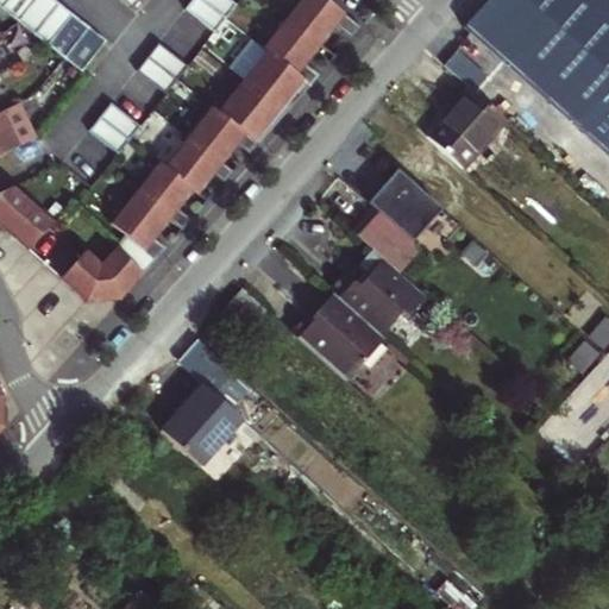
[(8,0),(1,10),(18,23),(35,0),(8,0)]
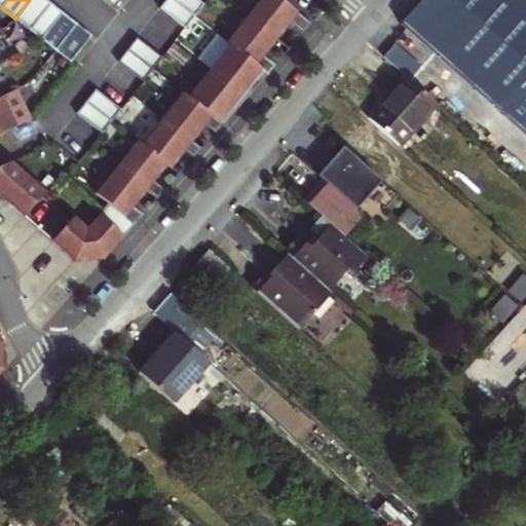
[(45,0),(30,0),(15,20),(41,40),(62,13),(45,0)]
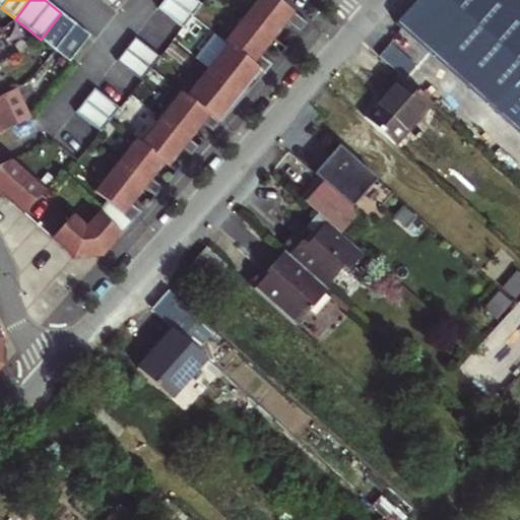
[(102,0),(106,3),(113,8),(119,0),(102,0)]
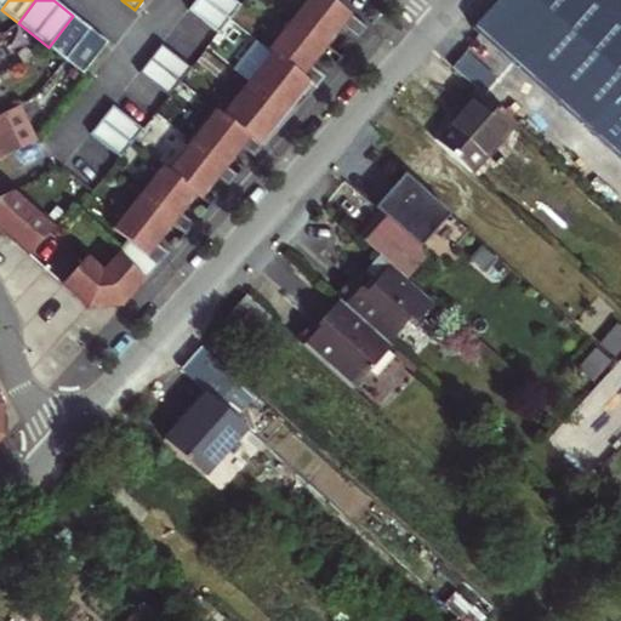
[(229,20),(204,0),(195,0),(188,10),(218,34),(229,20)]
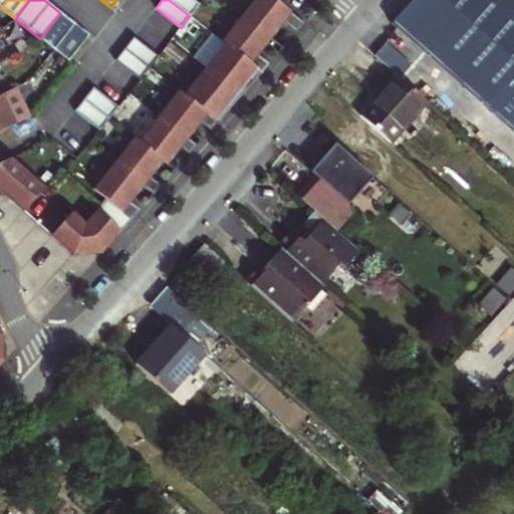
[(199,5),(193,0),(169,0),(190,16),(199,5)]
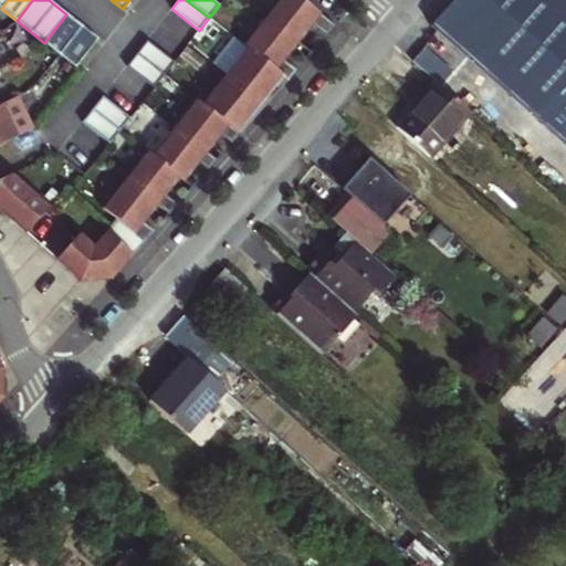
[(336,27),(302,0),(279,0),(265,18),(297,43),(312,25),(326,37),(336,27)]
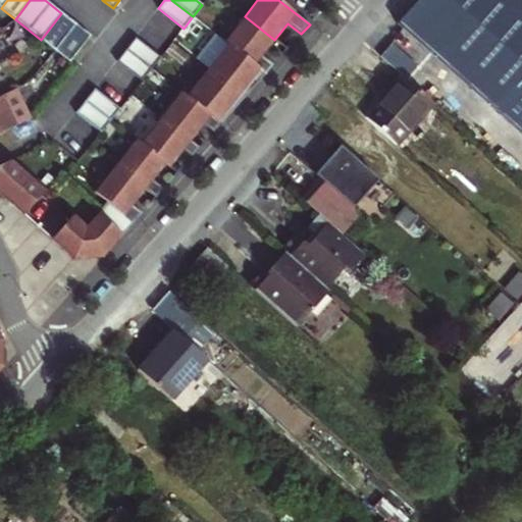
[(521,0),(416,0),(397,23),(521,135),(521,0)]
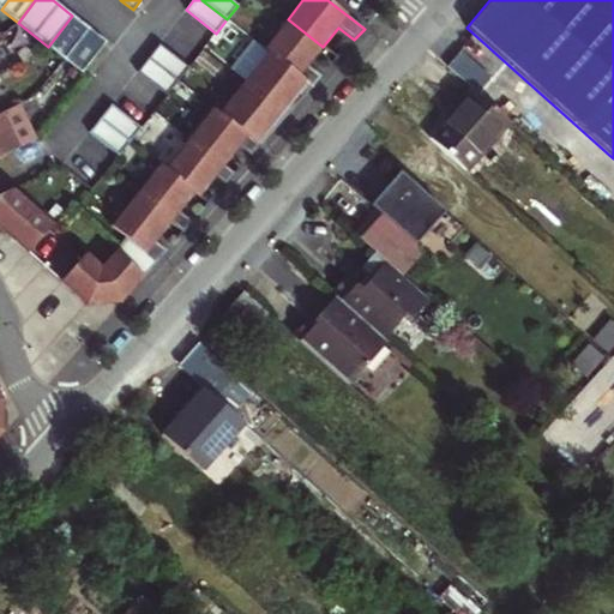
[(72,16),(48,47),(65,60),(89,29),(72,16)]
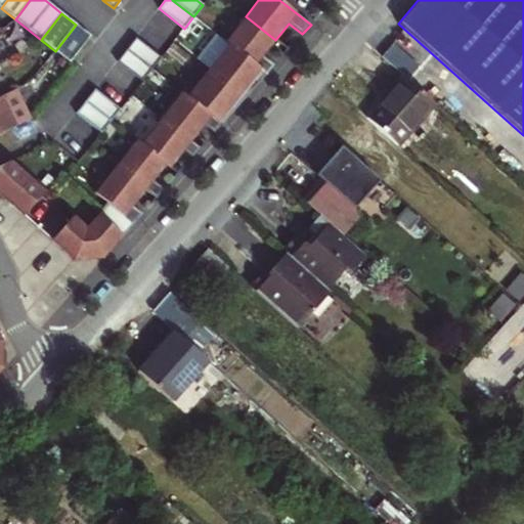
[(275,40),(246,16),(225,42),(231,46),(266,75),(274,66),(263,56),(275,40)]
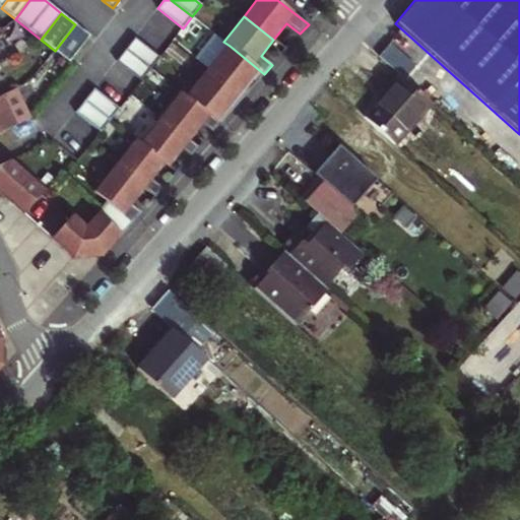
[(90,36),(75,24),(55,51),(69,62),(90,36)]
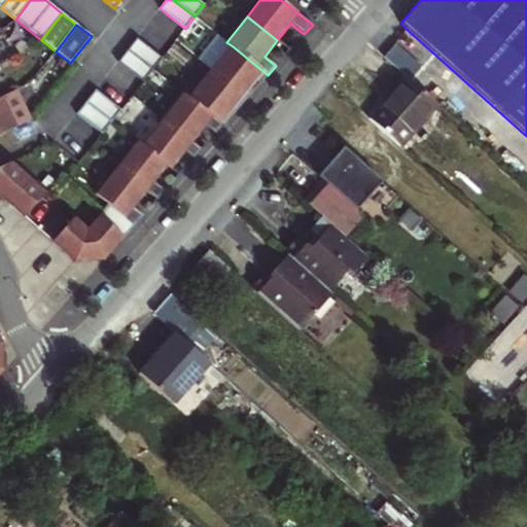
[(163,58),(137,37),(128,49),(153,70),(163,58)]
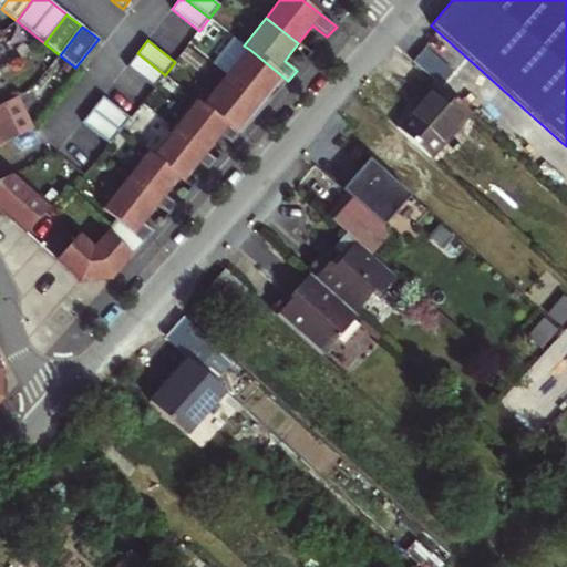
[(227,79),(250,50),(244,45),(237,40),(215,69),(227,79)]
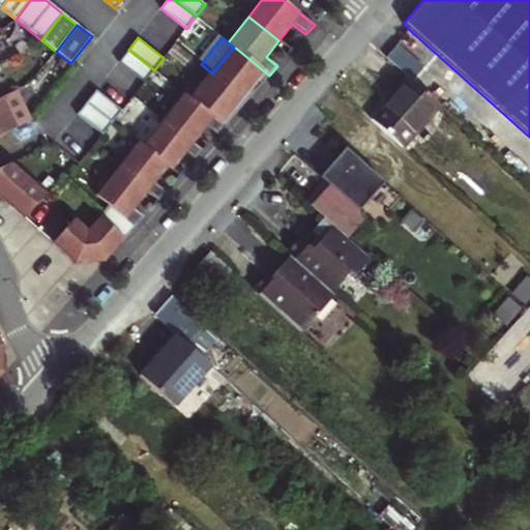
[(386,59),(408,79),(409,80),(422,65),(399,45),(386,59)]
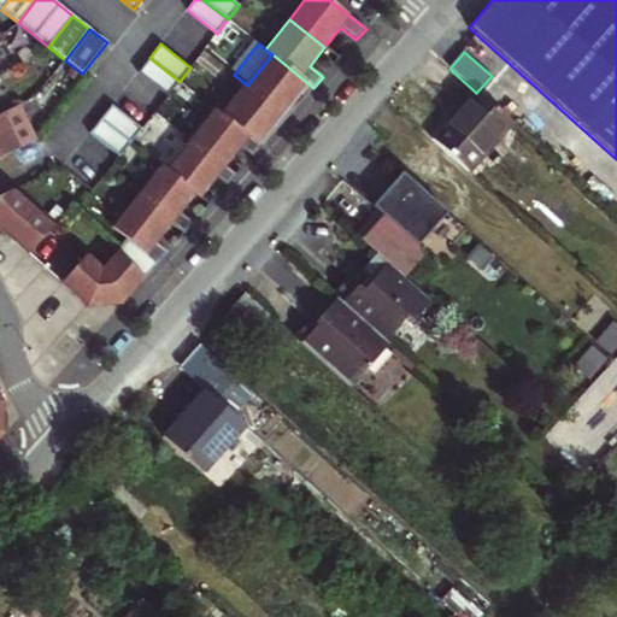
[(272,54),(247,86),(287,117),(313,88),(272,54)]
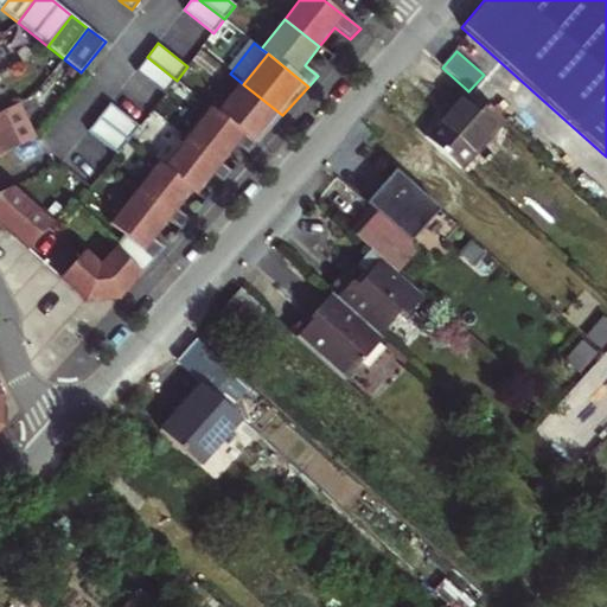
[(177,81),(147,57),(135,71),(165,94),(177,81)]
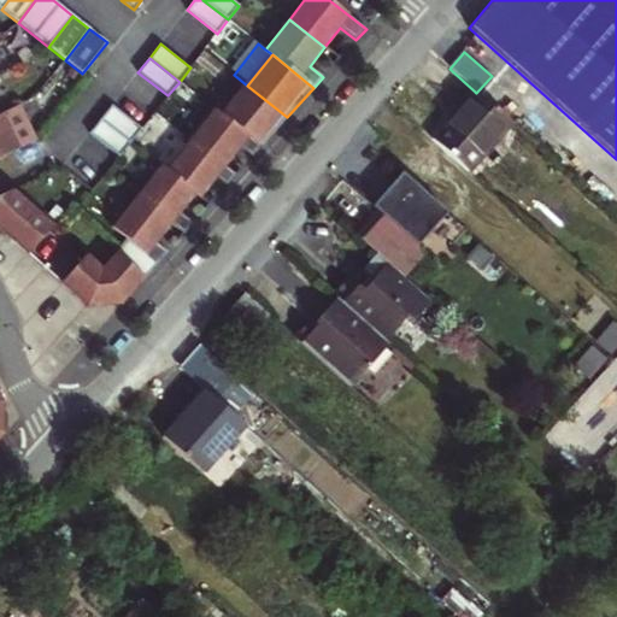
[(247,86),(223,117),(262,147),(287,117),(247,86)]
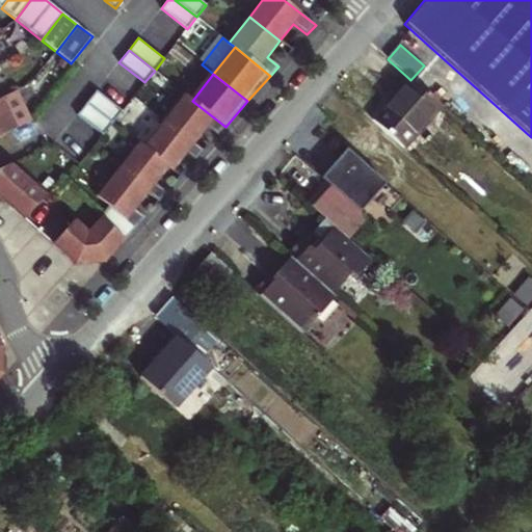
[(410,80),(409,79),(372,122),(402,149),(441,107),(410,80)]
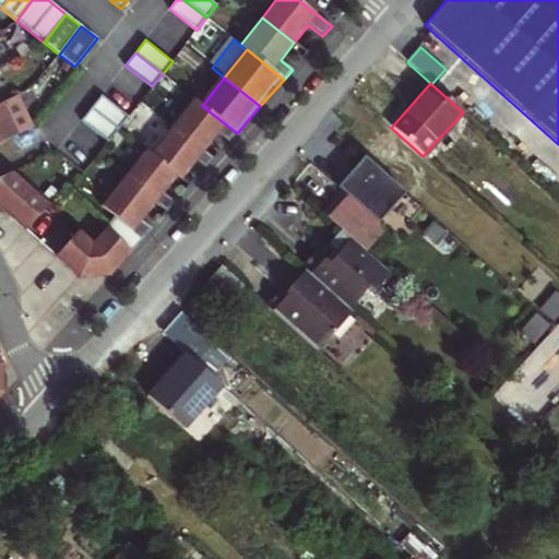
[(102,95),(92,108),(118,129),(129,117),(102,95)]
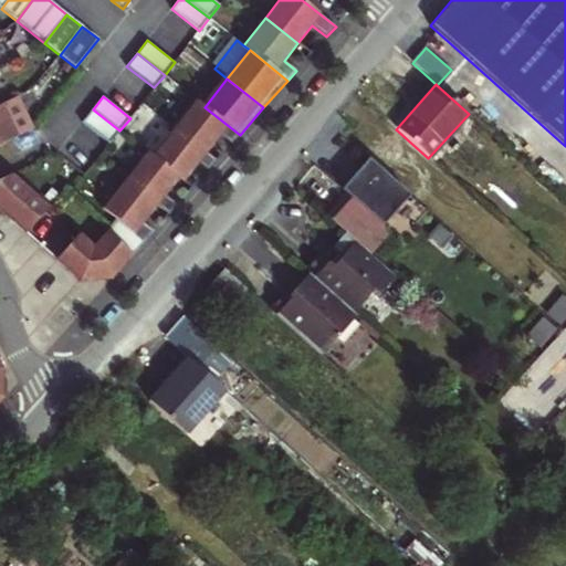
[(0,105),(0,145),(32,129),(17,97),(0,105)]
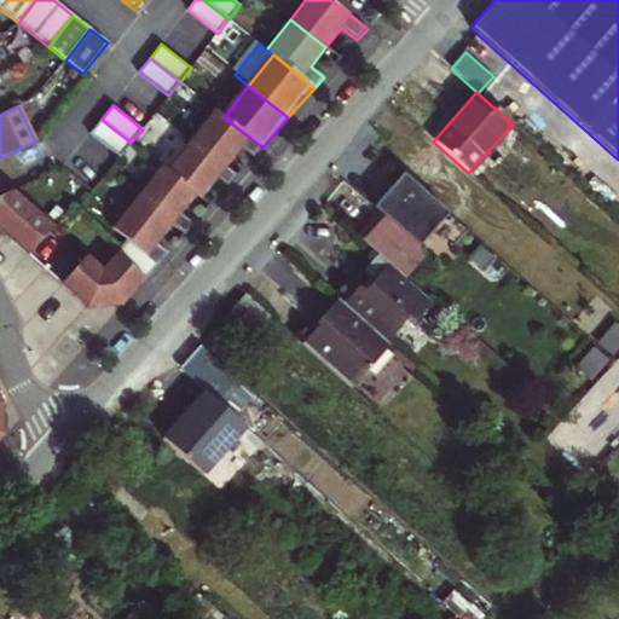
[(224,117),(217,111),(192,142),(226,168),(241,149),(253,158),(262,148),(224,117)]
